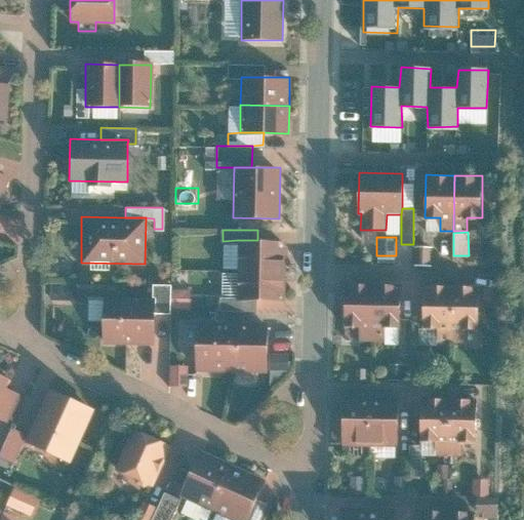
[(237,240),(237,269),(285,269),(284,240),(257,240),(237,240)]
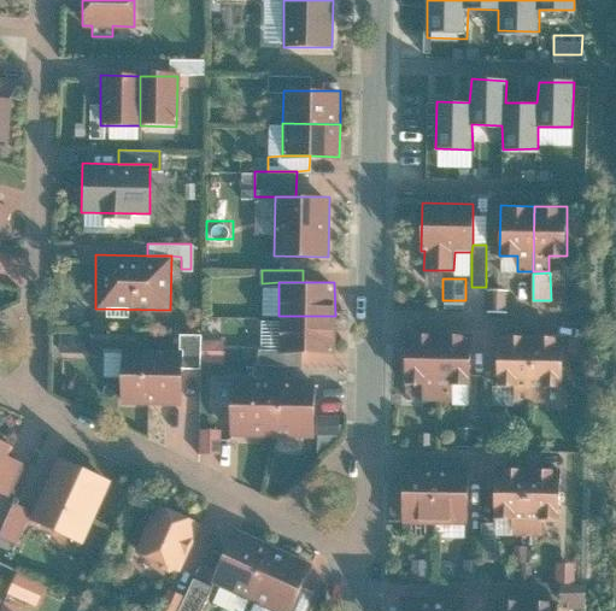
[(567,305),(567,286),(552,286),(552,305),(567,305)]
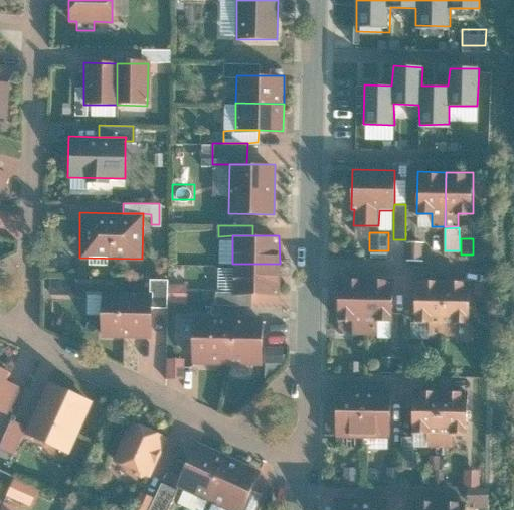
[(280,264),(232,264),(232,294),(250,294),(280,294),(280,264)]
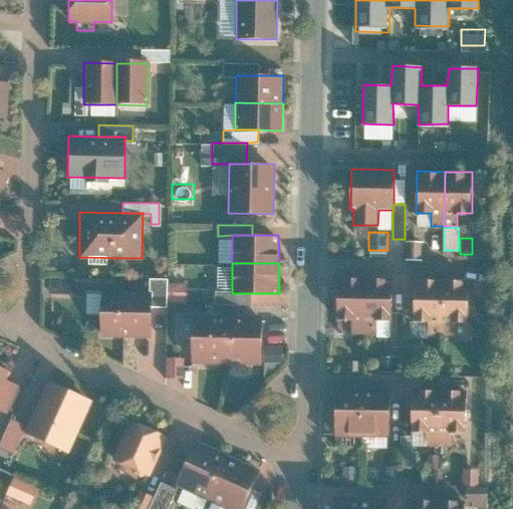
[(364,277),(338,276),(337,322),(351,323),(351,331),(364,332),(364,277)]
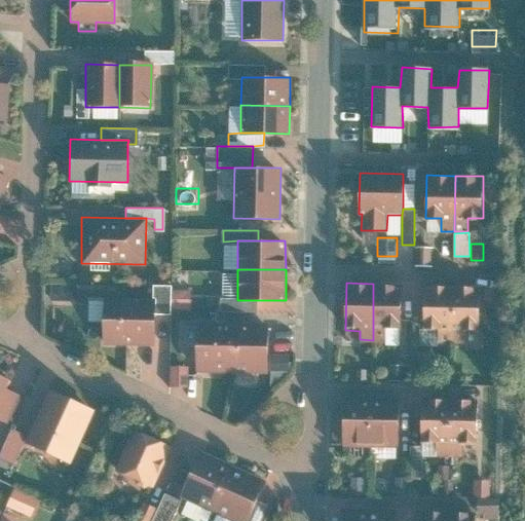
[(400,284),(373,284),(373,340),(384,341),(385,331),(399,331),(400,284)]
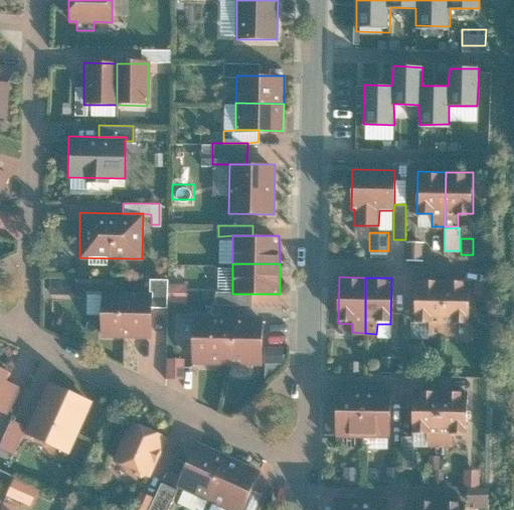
[(443,279),(415,278),(414,325),(430,324),(429,335),(442,335),(443,279)]
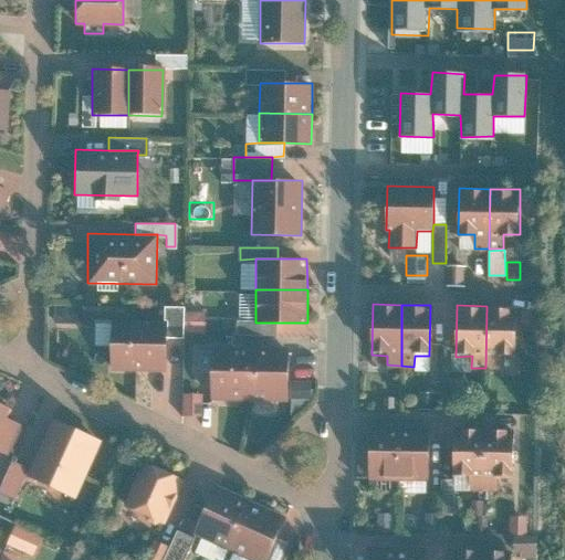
[(516,307),(487,306),(485,368),(500,368),(500,358),(515,358),(516,307)]
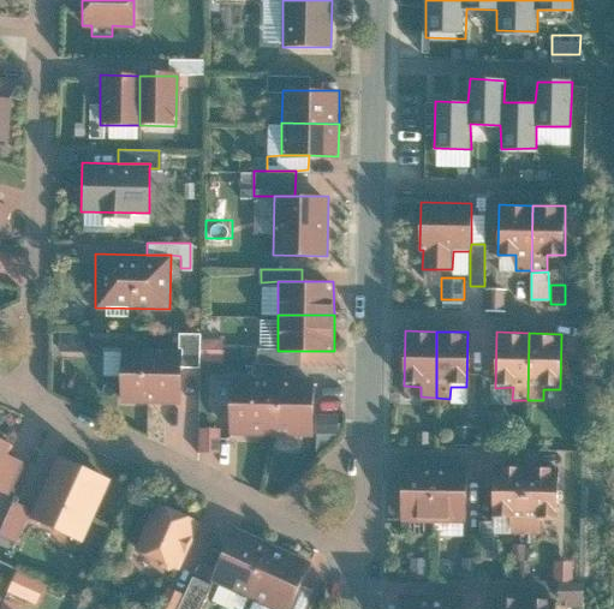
[(180,350),(180,368),(198,368),(198,360),(198,334),(178,334),(178,350),(180,350)]
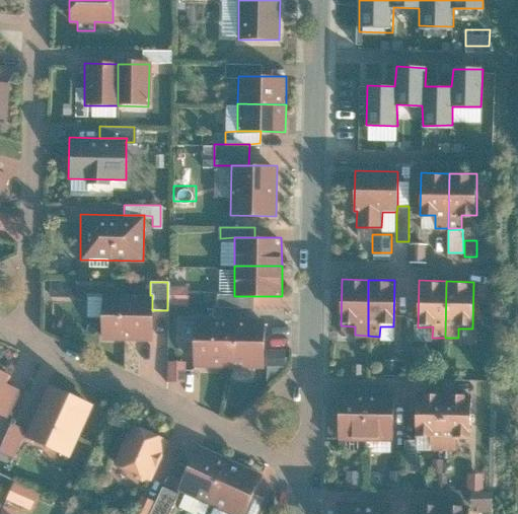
[(187,282),(167,282),(167,304),(187,304),(187,282)]
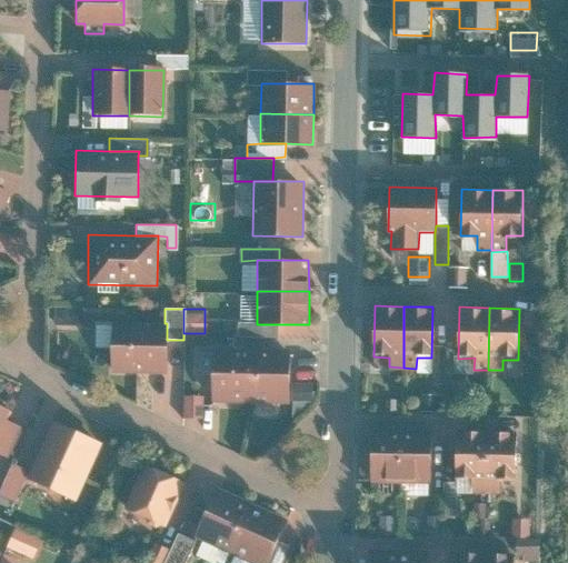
[(85,317),(72,317),(72,329),(83,330),(85,317)]
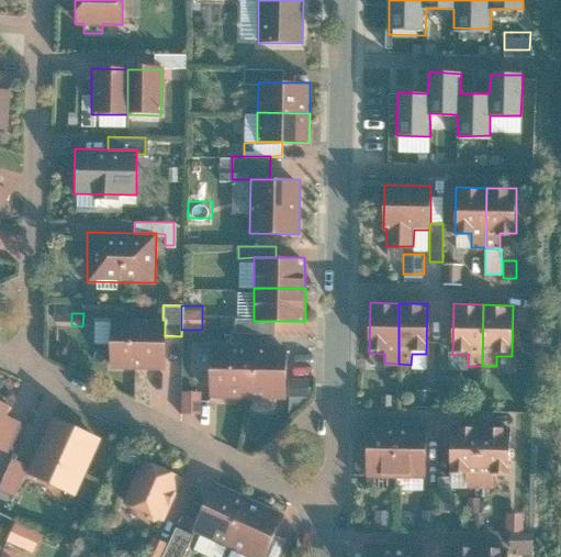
[(163,320),(136,320),(108,319),(107,368),(136,368),(165,369),(165,336),(165,320),(163,320)]
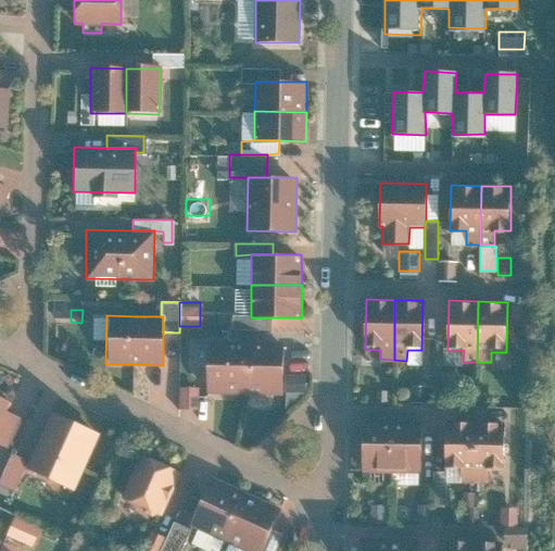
[(270,317),(251,317),(232,316),(232,327),(270,328),(270,317)]
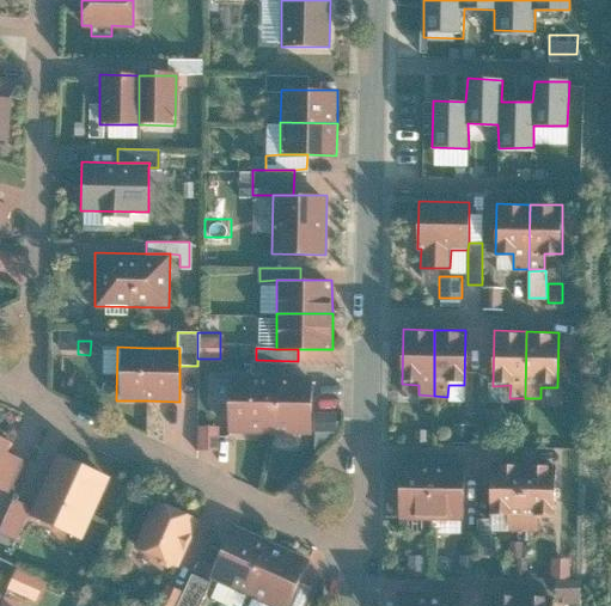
[(269,434),(272,374),(227,373),(226,433),(269,434)]
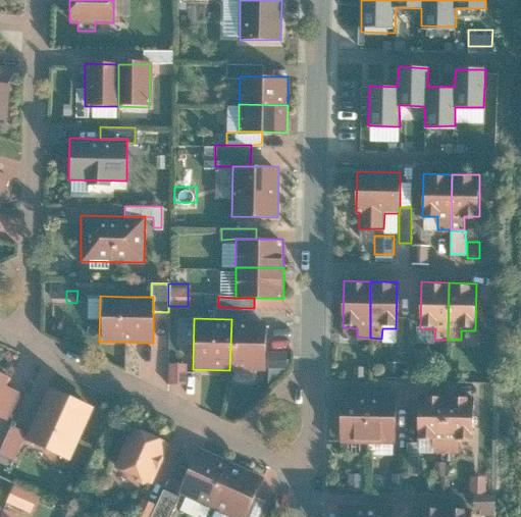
[(266,320),(231,319),(229,370),(265,370),(266,320)]
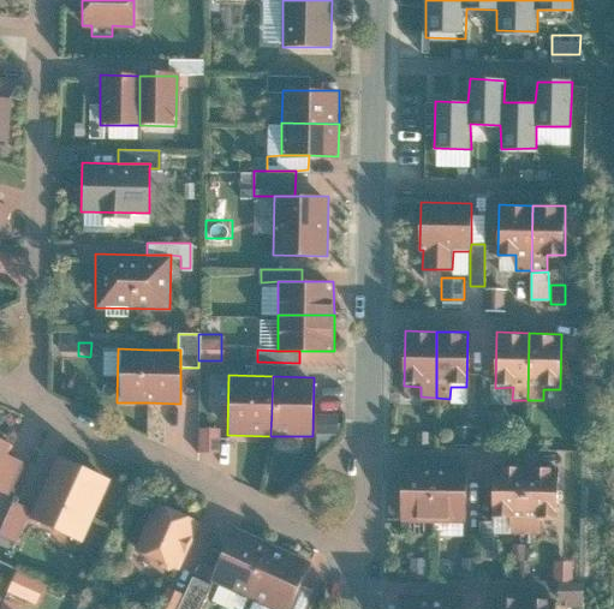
[(337,413),(315,412),(315,433),(337,433),(337,413)]
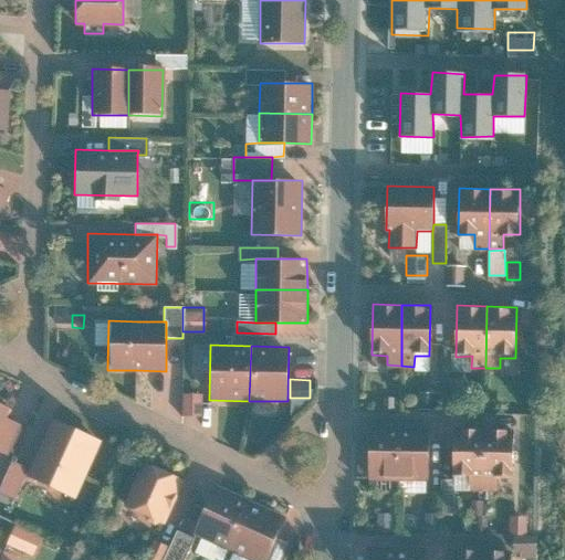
[(435,392),(419,391),(419,408),(435,408),(435,392)]
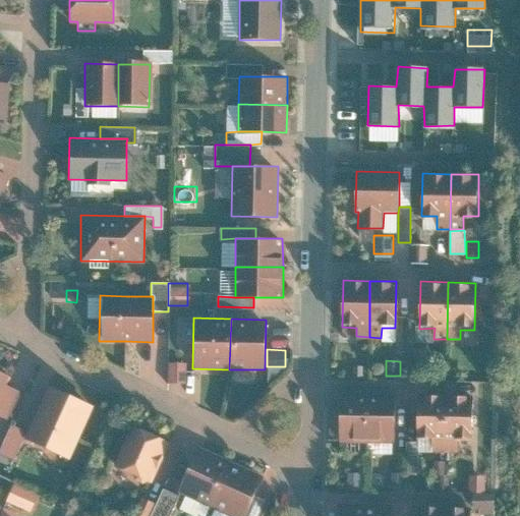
[(184,362),(168,361),(167,382),(184,383),(184,362)]
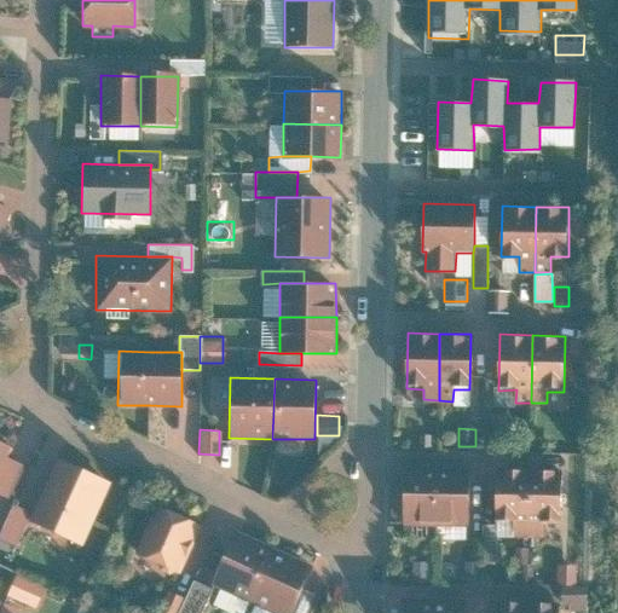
[(564,432),(555,429),(553,440),(561,443),(564,432)]
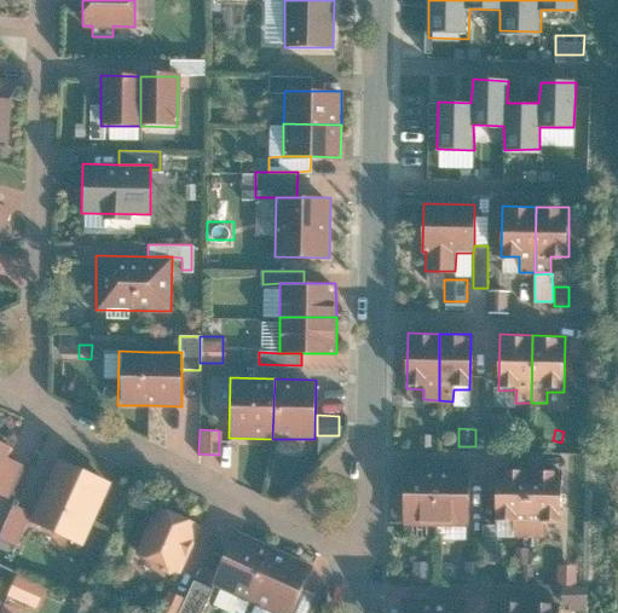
[(429,433),(419,433),(419,445),(429,445),(429,433)]
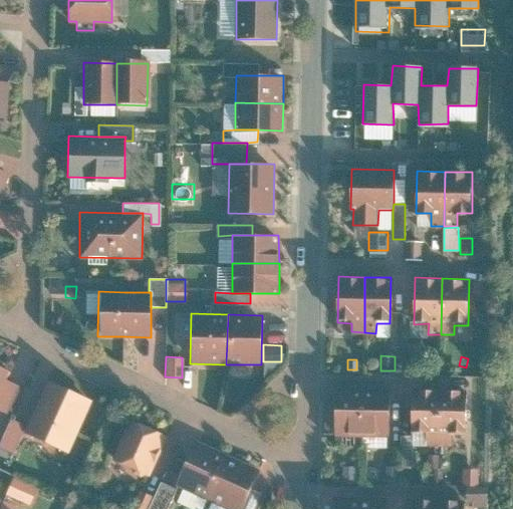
[(0,390),(4,380),(9,371),(0,367),(0,390)]
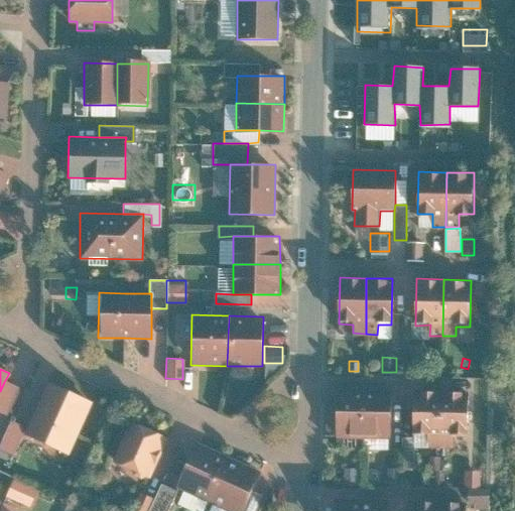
[(22,389),(4,382),(0,391),(0,412),(11,417),(22,389)]
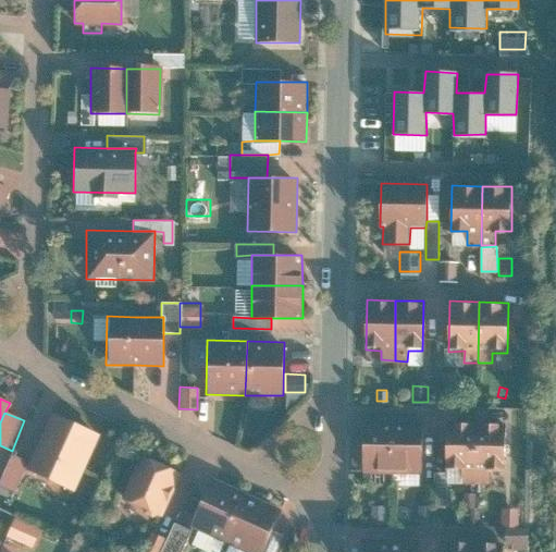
[(73,491),(99,434),(50,413),(25,469),(73,491)]
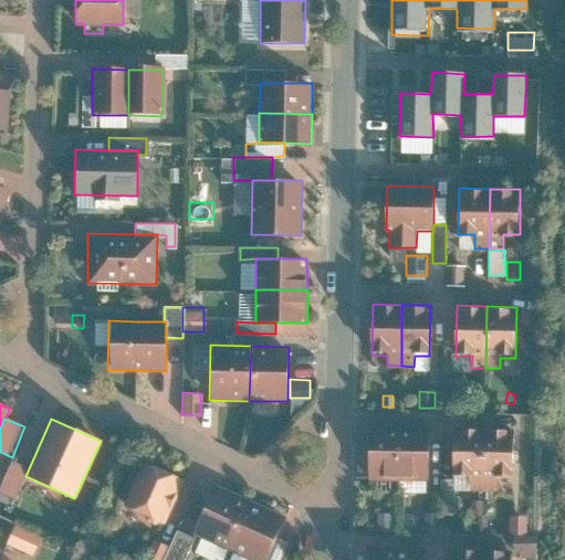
[(368,475),(368,481),(399,482),(400,426),(369,425),(369,442),(368,475)]
